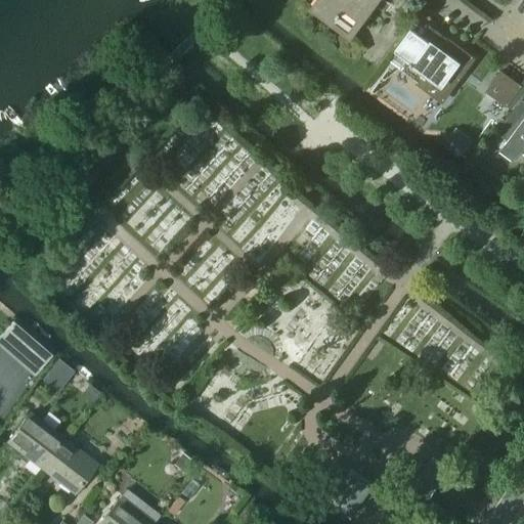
[(351,38),(379,0),(317,0),(311,9),(351,38)]
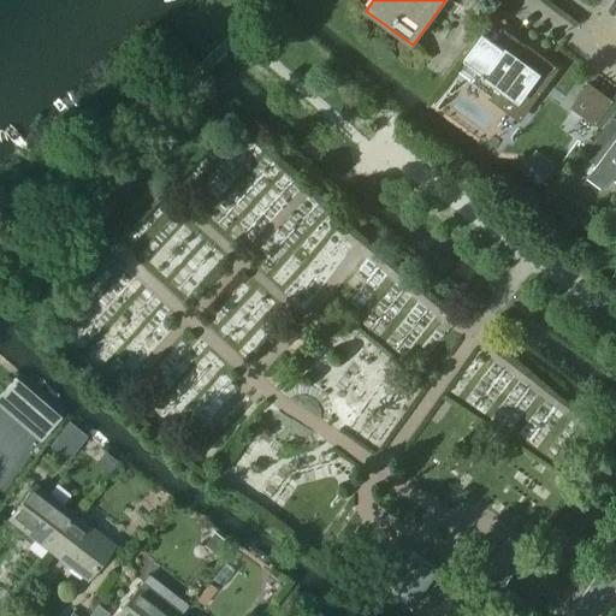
[(526,46),(504,30),(496,41),(484,33),(465,59),(478,69),(469,81),(491,98),(492,96),(520,116),(537,92),(538,93),(556,69),(535,54),(534,55),(525,48),(526,46)]
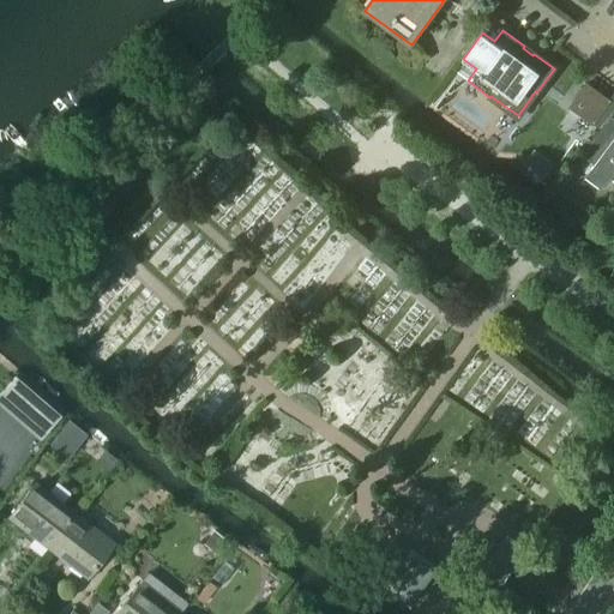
[(587,84),(570,107),(594,124),(611,101),(587,84)]
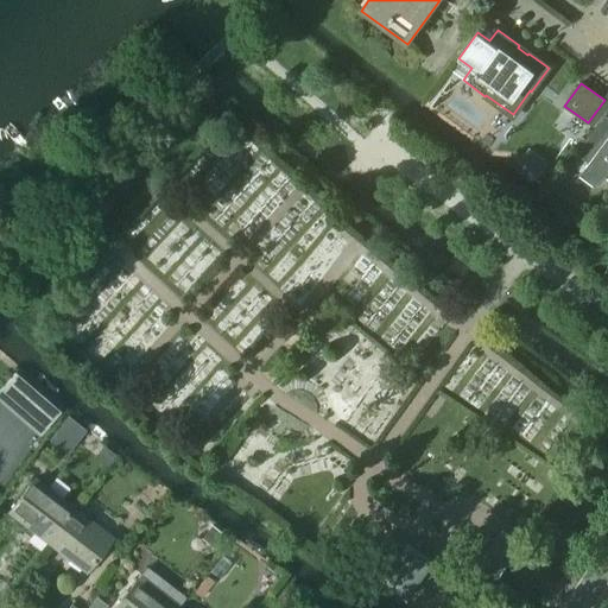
[(607,138),(602,146),(591,138),(578,156),(589,164),(581,175),(582,176),(594,185),(600,183),(601,183),(607,175),(607,138)]
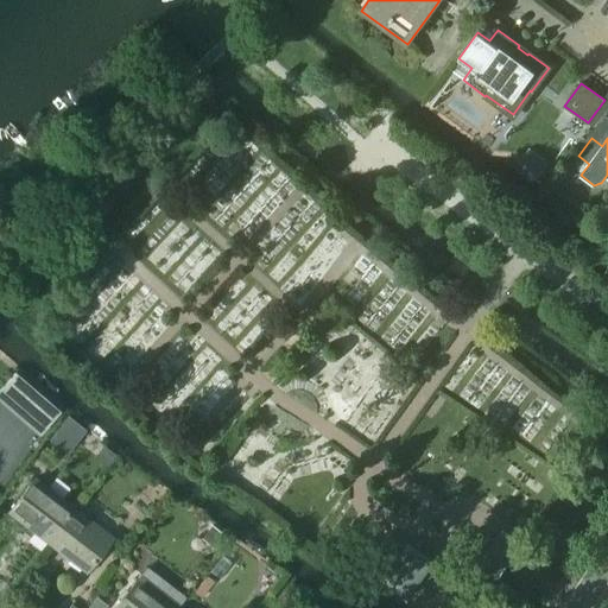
[(13,372),(0,386),(0,401),(39,436),(61,412),(13,372)]
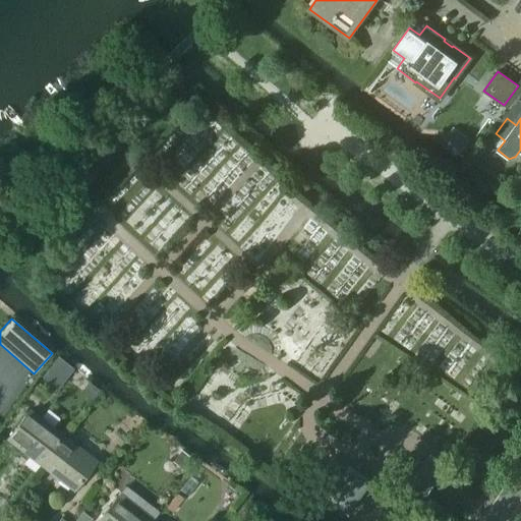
[(47,372),(43,378),(55,387),(58,382),(47,372)]
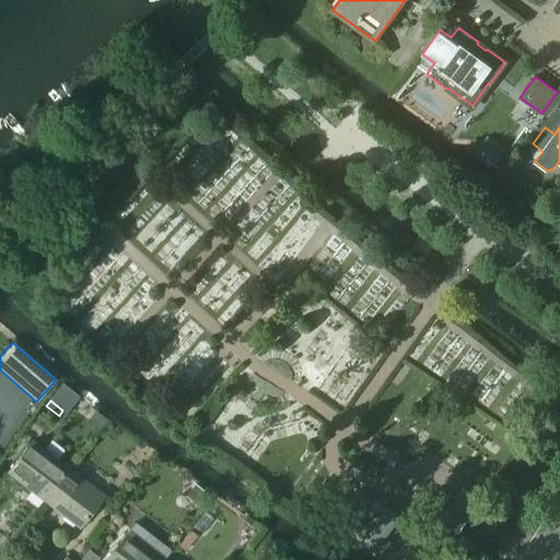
[(44,500),(68,469),(33,441),(8,471),(44,500)]
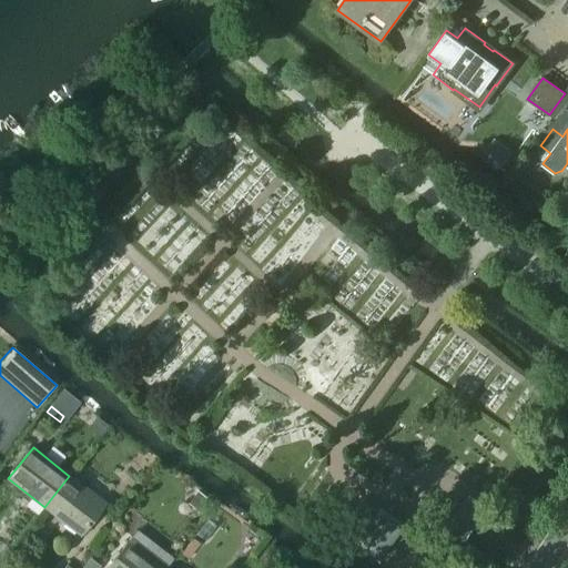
[(69,476),(44,507),(80,535),(104,504),(69,476)]
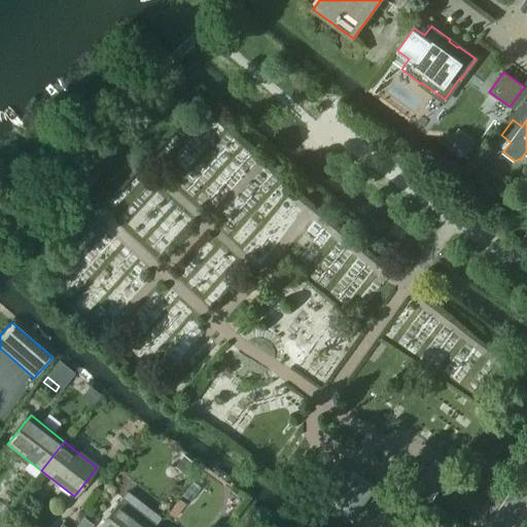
[(184,456),(177,465),(187,473),(195,464),(184,456)]
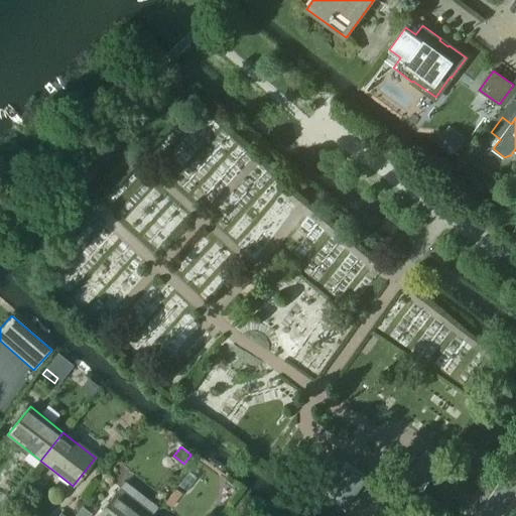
[(406,478),(405,480),(421,491),(422,490),(429,480),(431,477),(435,472),(439,465),(441,462),(425,450),(418,461),(415,465),(413,469),(406,478)]
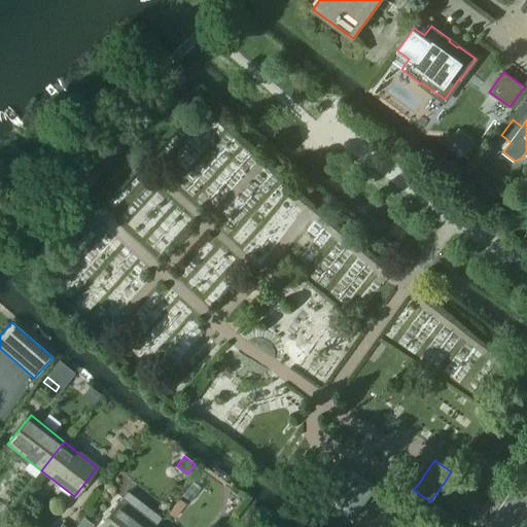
[(341,517),(344,513),(353,519),(376,488),(353,471),(351,475),(336,463),(313,497),(341,517)]
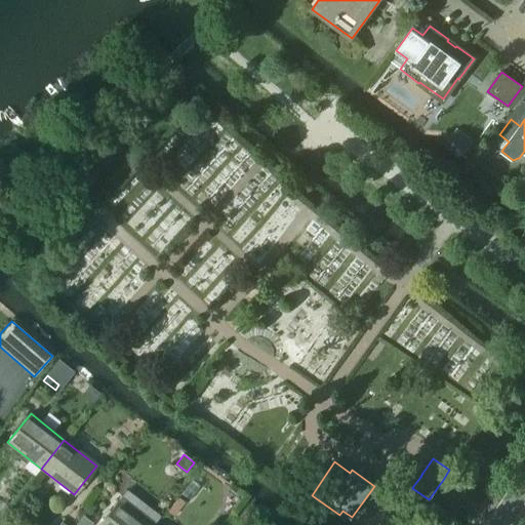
[(153,524),(161,516),(128,490),(101,524),(153,524)]
